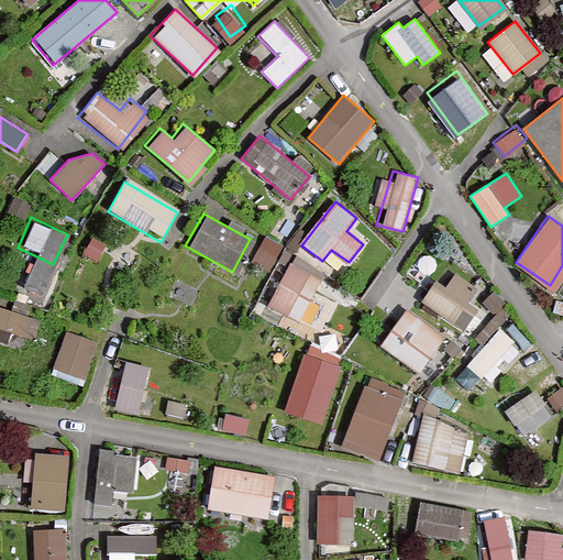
[(258,246),(272,255),(283,239),(268,230),(258,246)]
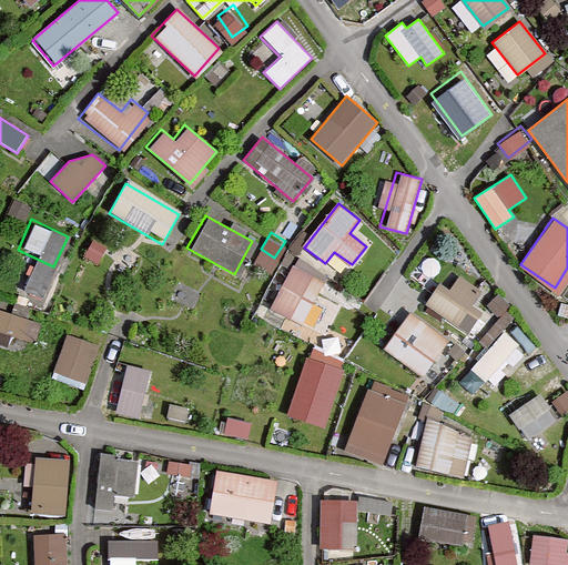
[(92,239),(84,255),(100,263),(108,246),(92,239)]
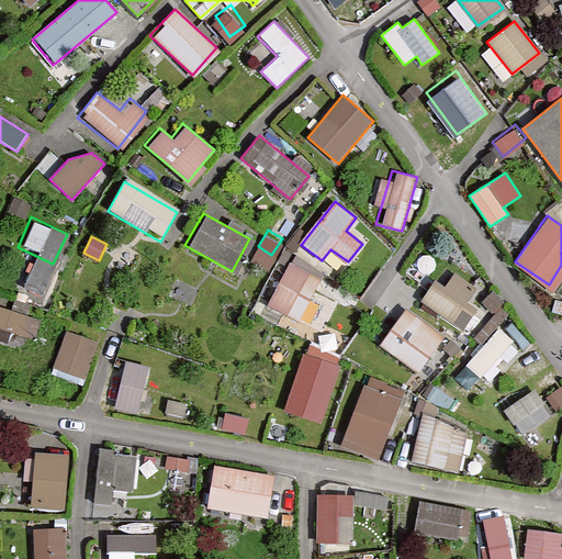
[(322,278),(290,261),(267,304),(299,322),(322,278)]
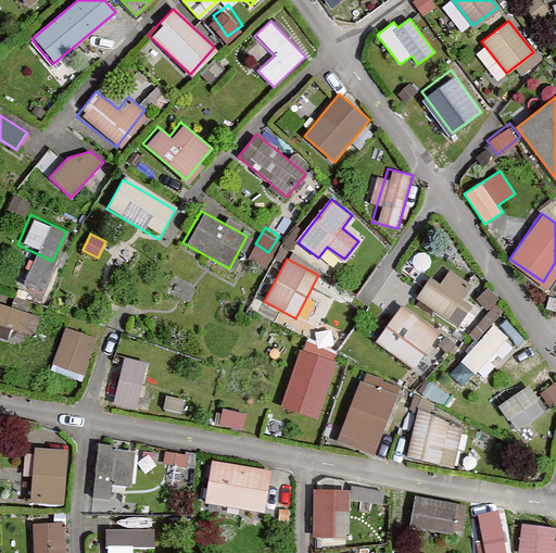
[(436,283),(425,276),(412,296),(456,325),(469,304),(458,297),(468,281),(445,266),(436,283)]
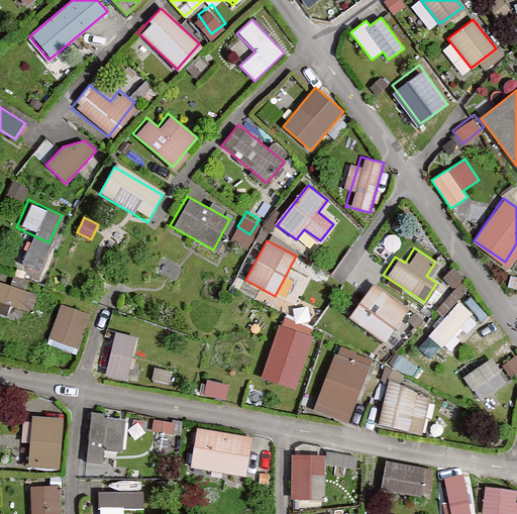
[(32,292),(0,282),(0,302),(27,310),(32,292)]
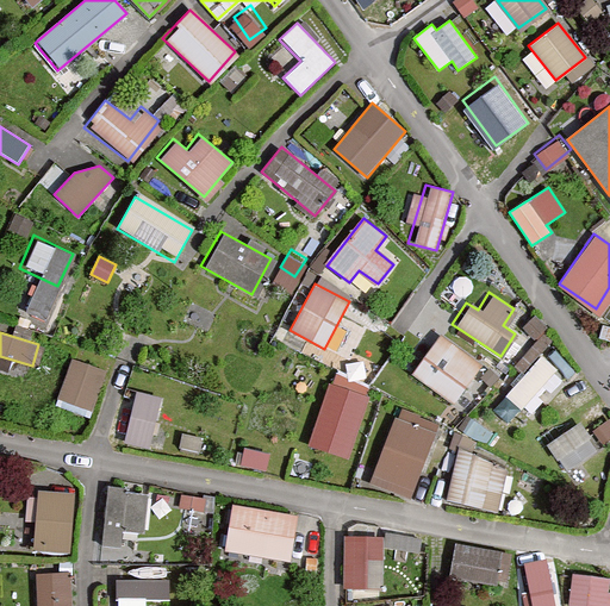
[(478,363),(436,333),(408,373),(449,403),(478,363)]
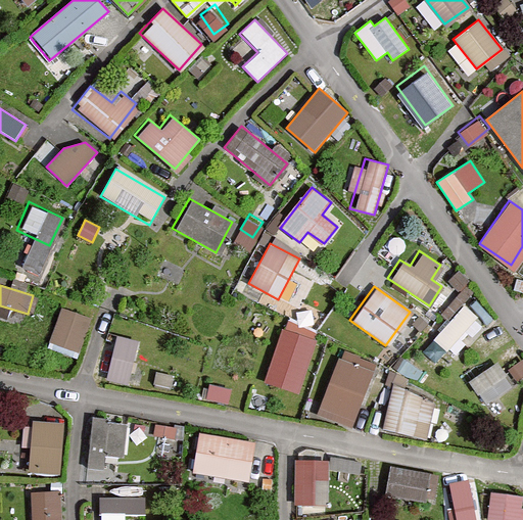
[(466,305),(424,348),(436,361),(478,317),(466,305)]
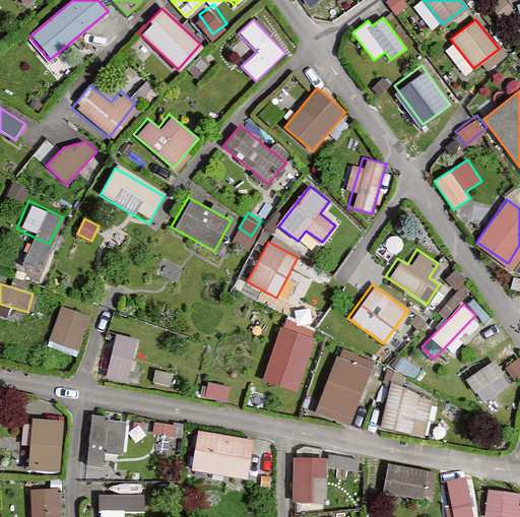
[(93,318),(63,307),(49,343),(79,354),(93,318)]
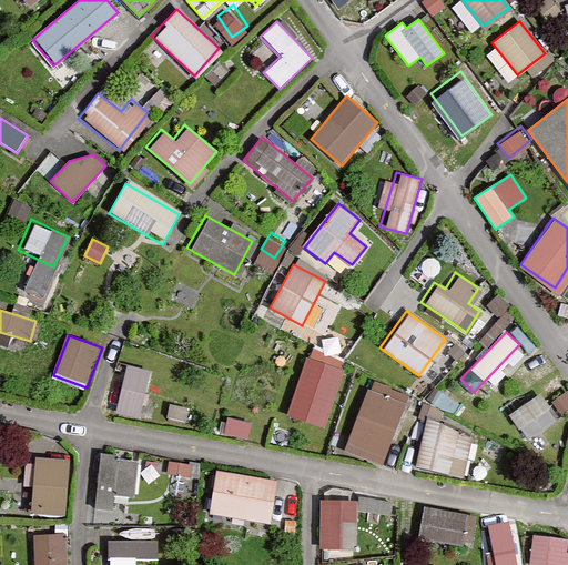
[(343,371),(308,359),(290,415),(323,427),(343,371)]
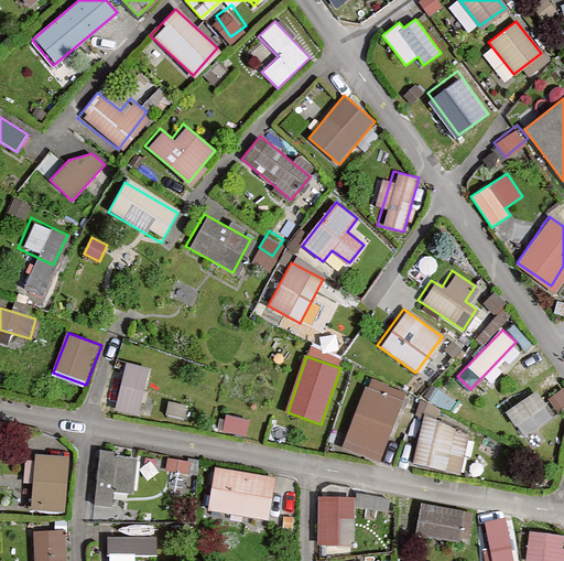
[(150,369),(127,364),(115,411),(138,417),(150,369)]
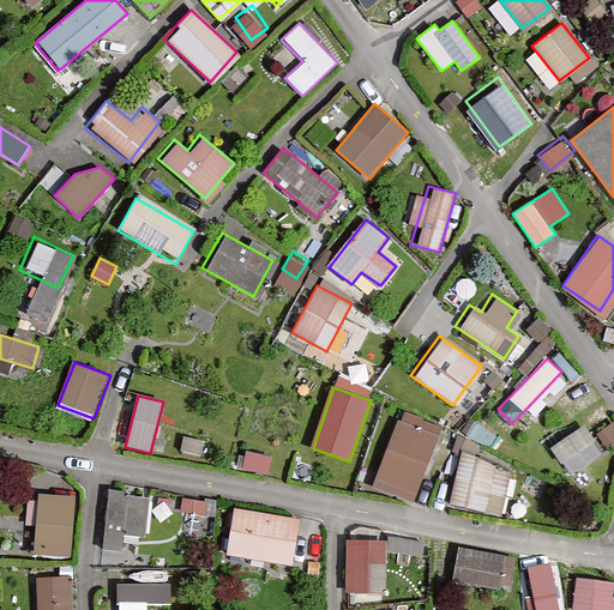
[(438,435),(398,420),(373,488),(413,503),(438,435)]
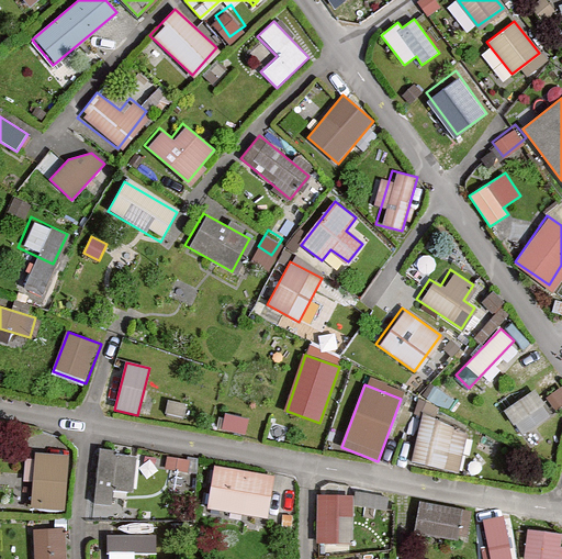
[(536,389),(504,411),(513,425),(546,404),(536,389)]
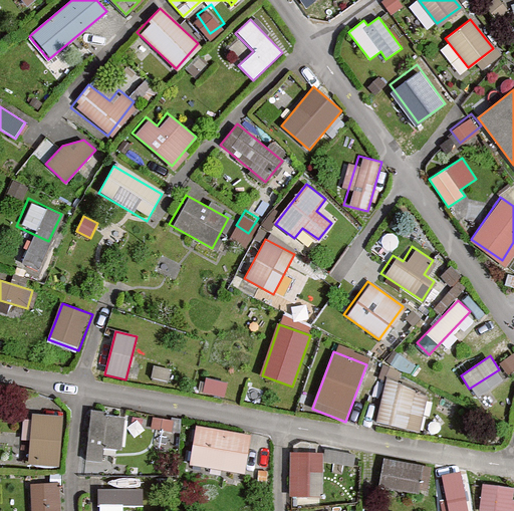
[(171,369),(154,366),(152,378),(168,381),(171,369)]
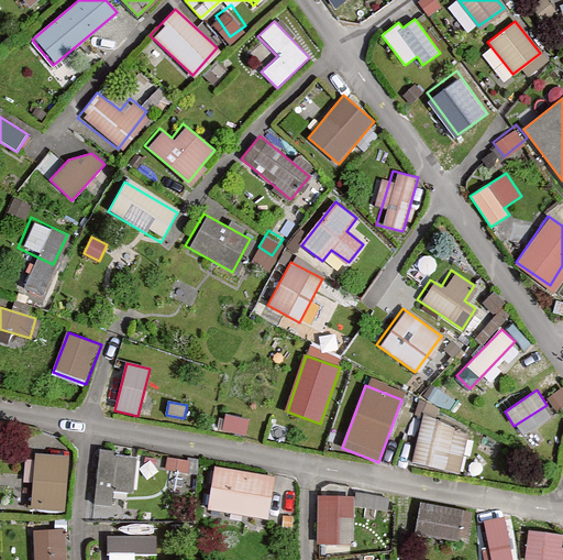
[(463,434),(419,413),(410,462),(456,471),(463,434)]
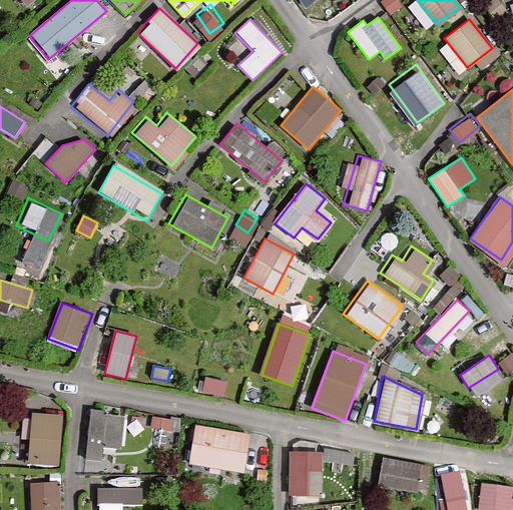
[(225,381),(206,377),(203,392),(223,396),(225,381)]
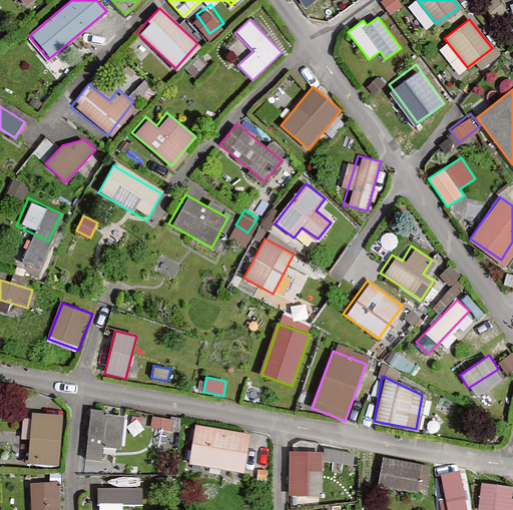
[(106,410),(90,409),(87,460),(102,461),(103,449),(122,450),(125,416),(106,415),(106,410)]
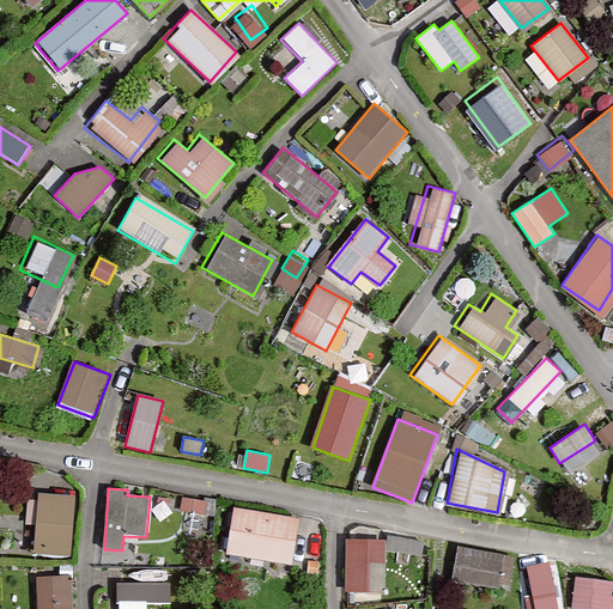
[(74,499),(37,495),(32,554),(70,556),(74,499)]
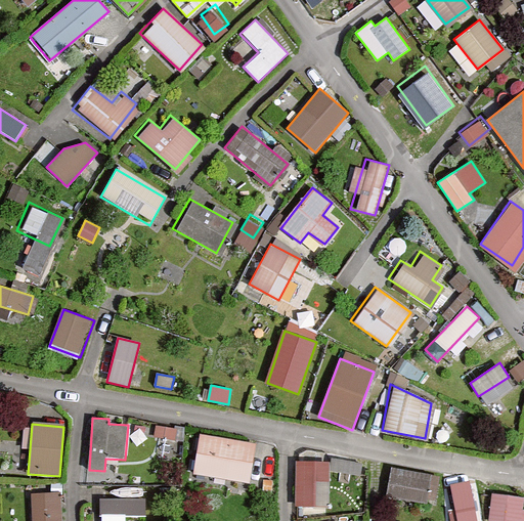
[(177,427),(156,425),(155,437),(176,439),(177,427)]
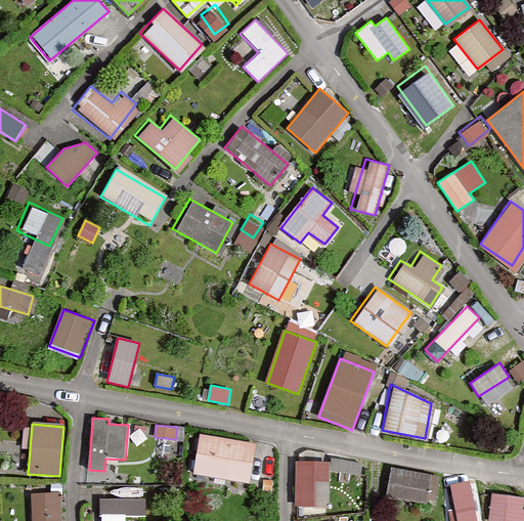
[(257,444),(199,435),(191,474),(250,484),(257,444)]
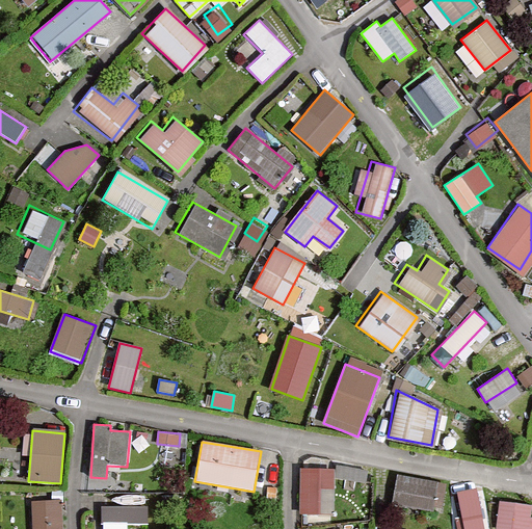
[(335,470),(301,469),(300,514),(333,516),(335,470)]
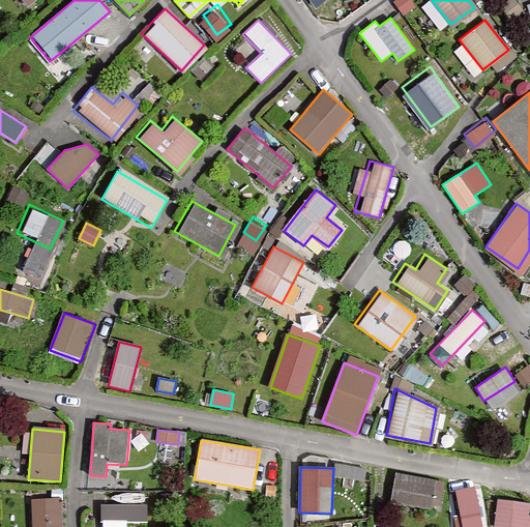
[(445,480),(396,473),(392,500),(441,507),(445,480)]
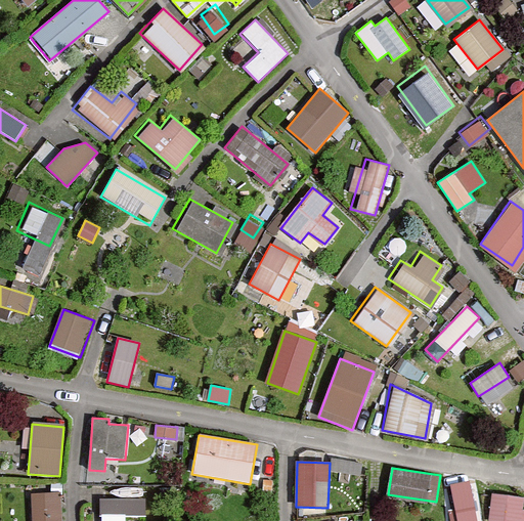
[(474,520),(466,478),(445,482),(452,520),(474,520)]
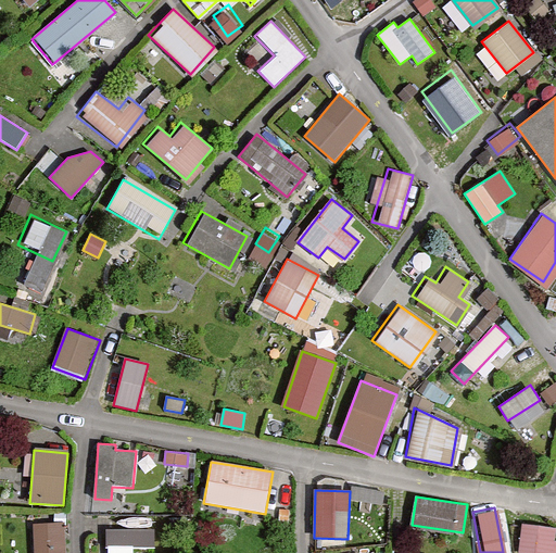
[(66,552),(66,523),(33,524),(34,552),(66,552)]
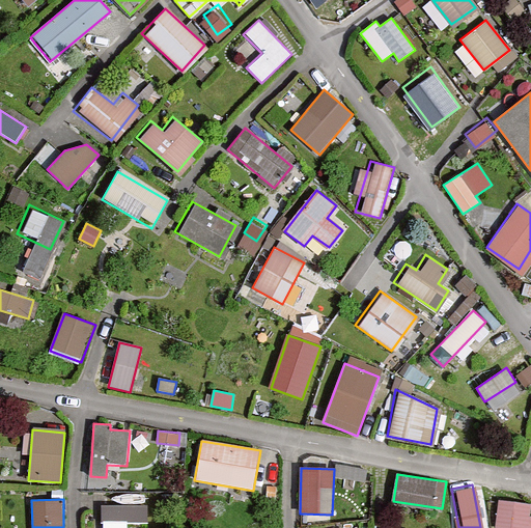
[(530,503),(498,500),(495,527),(530,527),(530,515),(529,515),(530,503)]
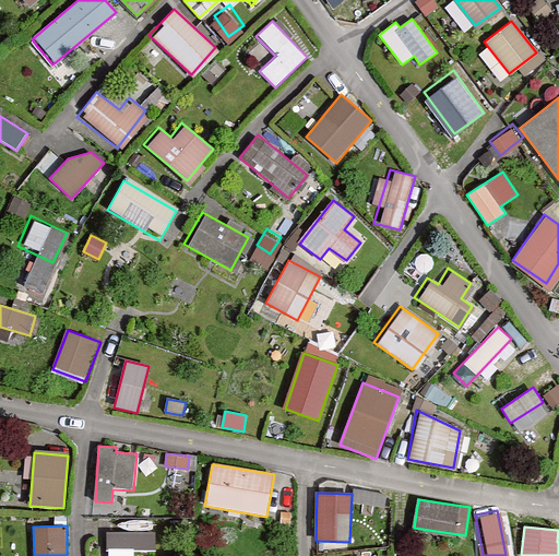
[(155,532),(107,532),(107,551),(109,551),(108,555),(133,555),(134,551),(155,551),(155,532)]
